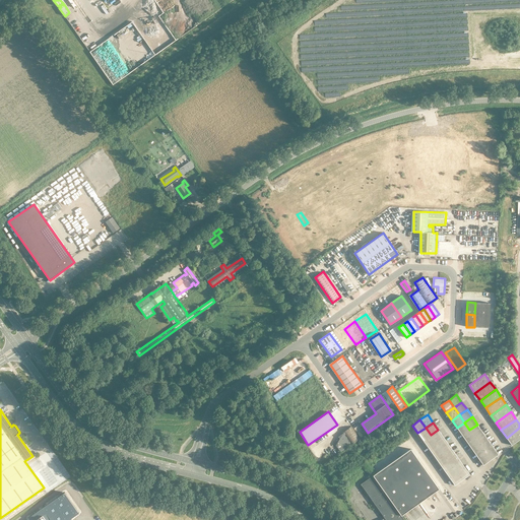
[(469,430),(464,423),(457,428),(462,435),(469,430)]
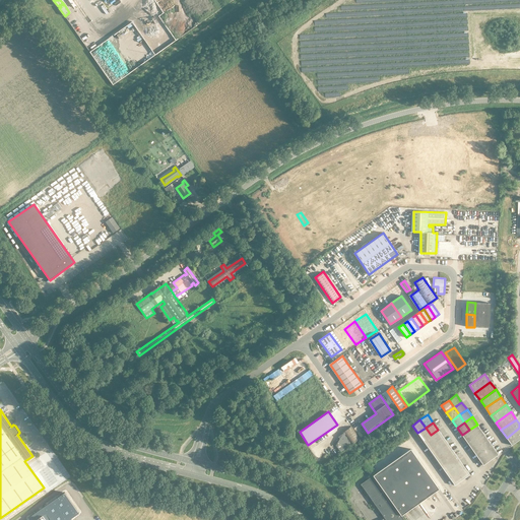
[(482,432),(477,425),(469,430),(475,437),(482,432)]
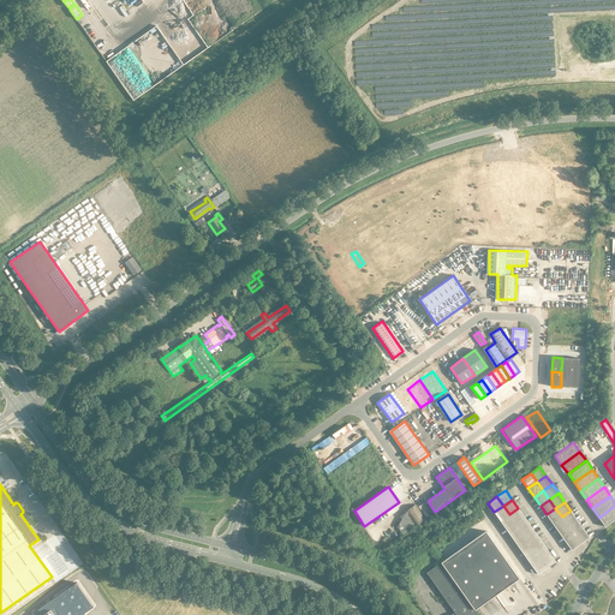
[(406,513),(401,517),(411,530),(427,519),(416,503),(405,511),(406,513)]
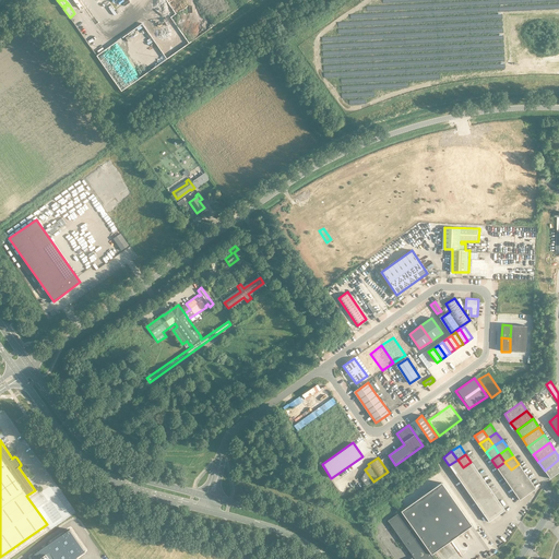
[(463,467),(458,460),(449,465),(454,474),(463,467)]
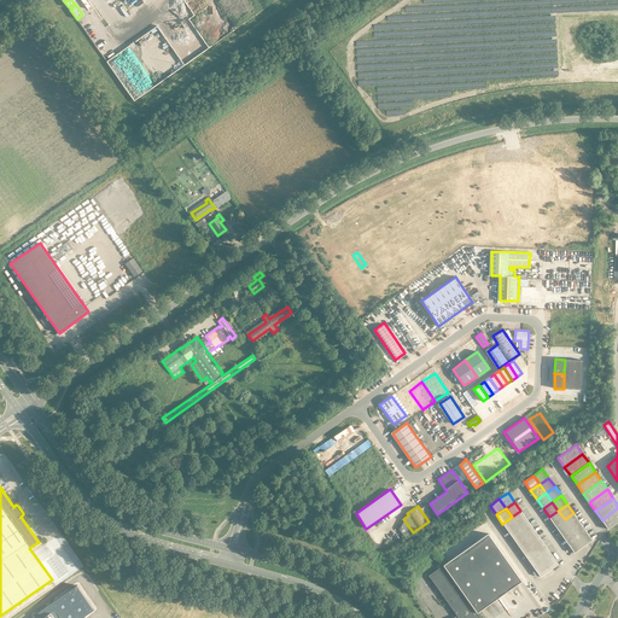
[(617,522),(617,508),(602,520),(608,529),(617,522)]
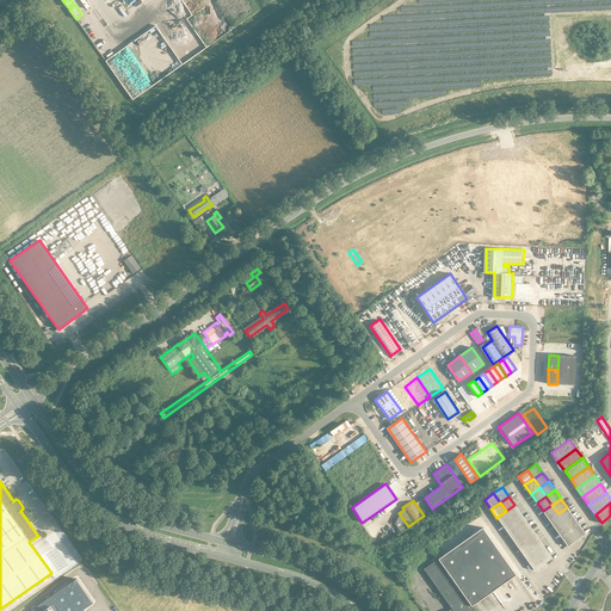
[(522,513),(514,505),(506,511),(512,520),(522,513)]
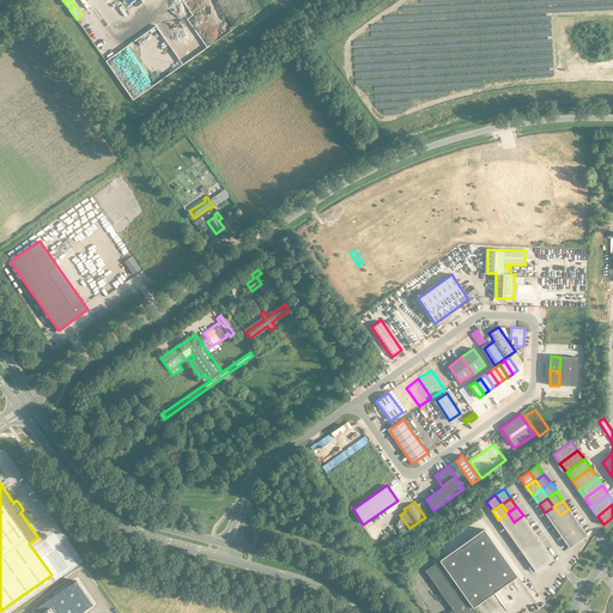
[(560,515),(553,507),(545,513),(551,522),(560,515)]
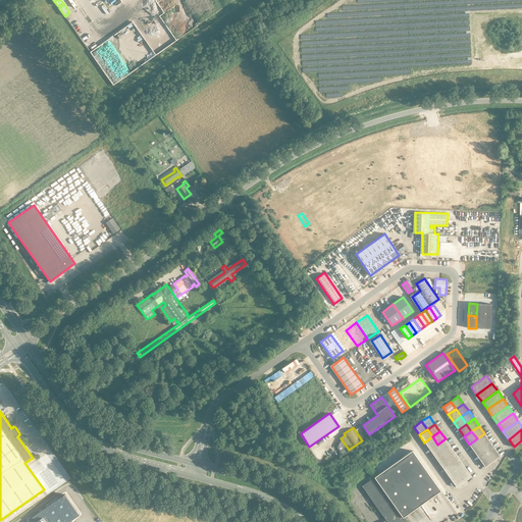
[(406,432),(398,437),(457,521),(458,521),(466,517),(406,432)]
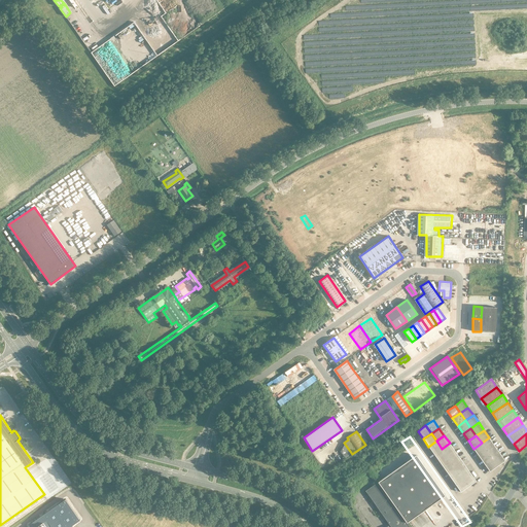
[(494,446),(489,437),(482,443),(487,451),(494,446)]
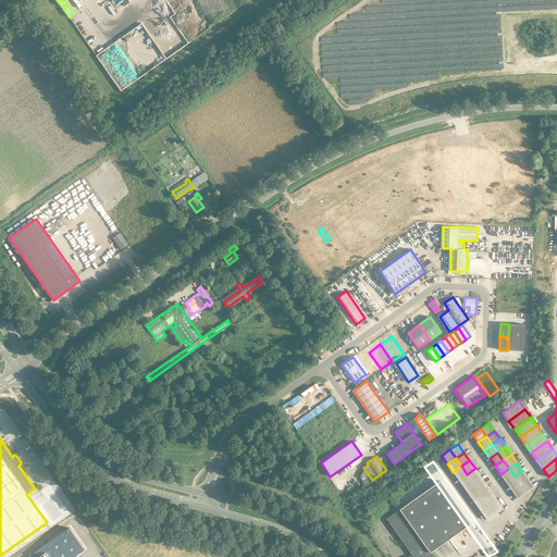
[(467,474),(461,466),(453,472),(459,480),(467,474)]
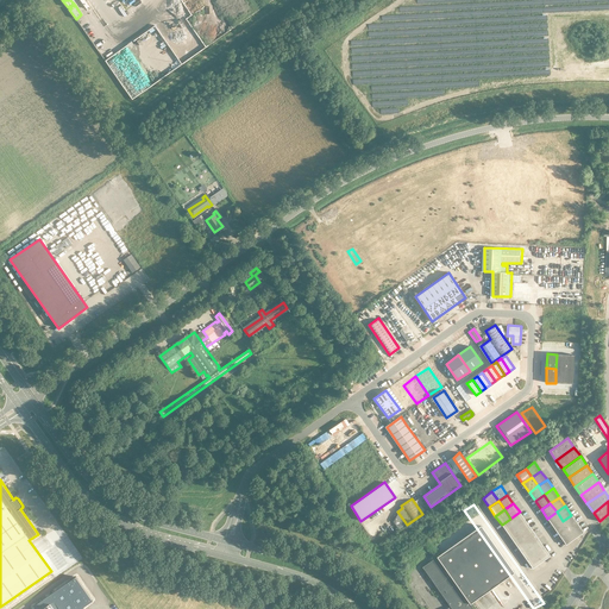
[(526,521),(520,512),(510,519),(516,527),(526,521)]
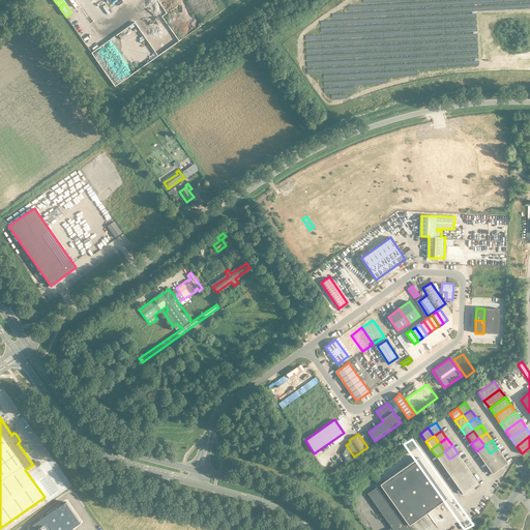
[(490,453),(484,445),(476,451),(481,459),(490,453)]
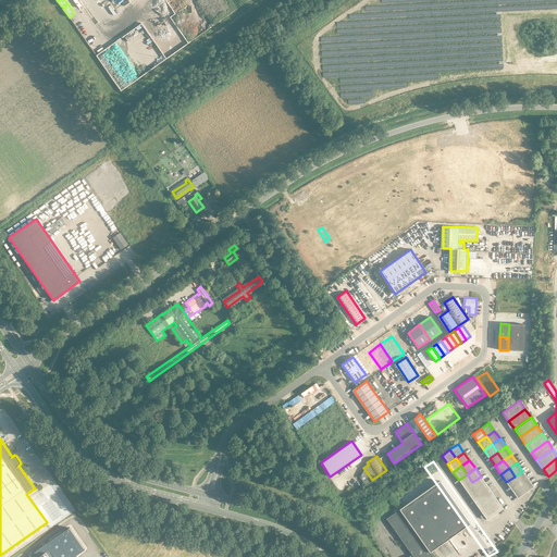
[(528,479),(522,471),(515,477),(520,484),(528,479)]
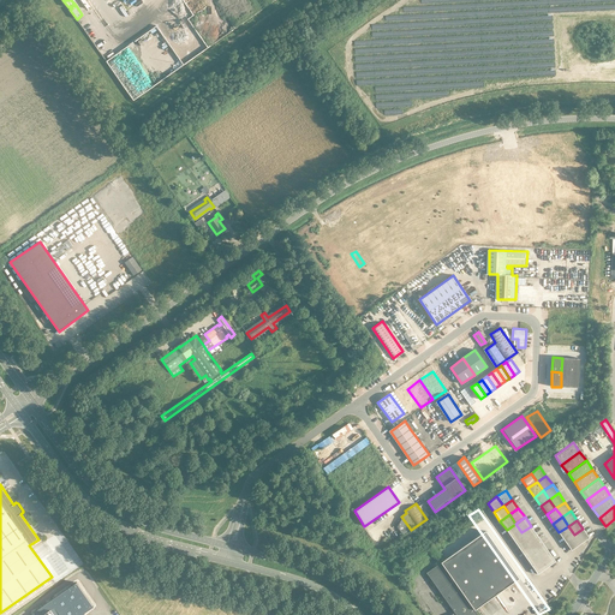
[(521,532),(515,524),(507,530),(513,538),(521,532)]
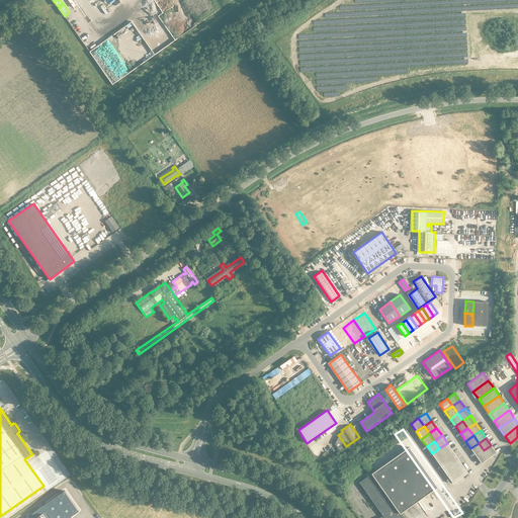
[(452,450),(447,443),(439,448),(444,455),(452,450)]
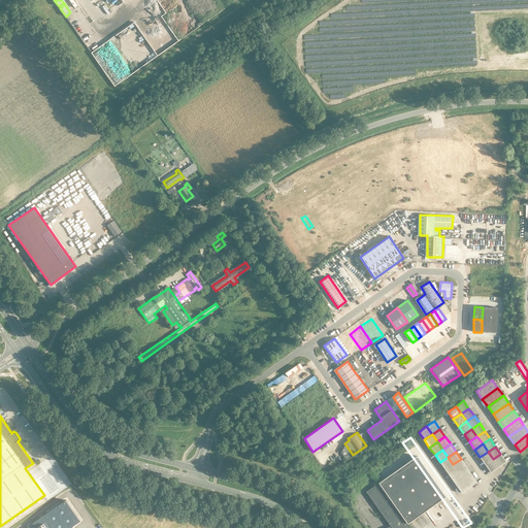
[(493,459),(488,452),(480,457),(485,464),(493,459)]
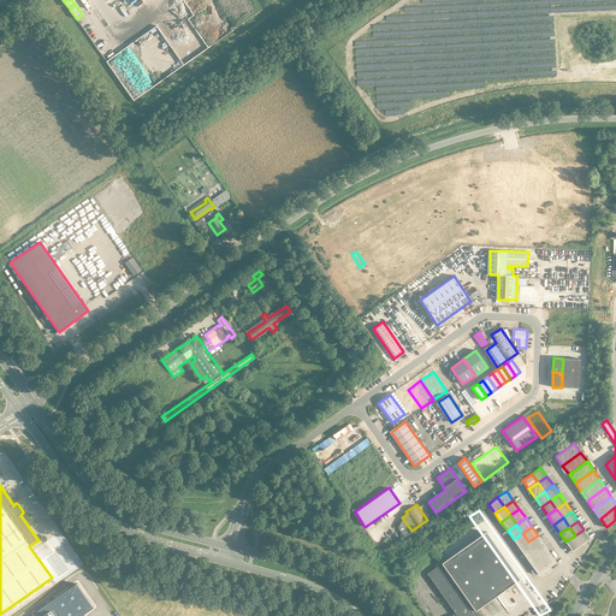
[(515,615),(454,528),(440,538),(495,615),(515,615)]
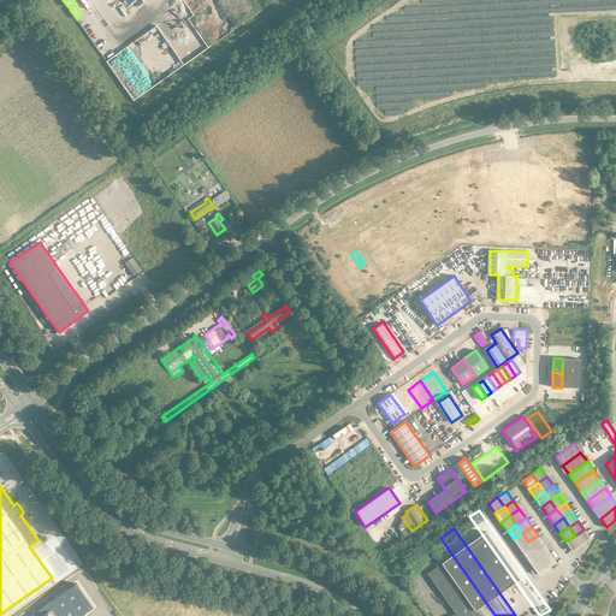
[(591,538),(584,529),(575,535),(581,545),(591,538)]
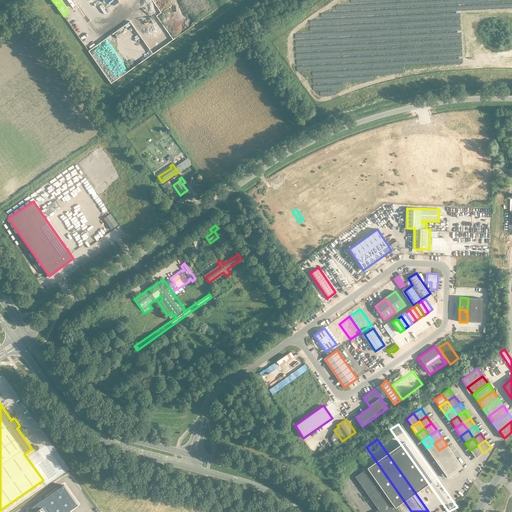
[(439,450),(434,443),(427,448),(432,456),(439,450)]
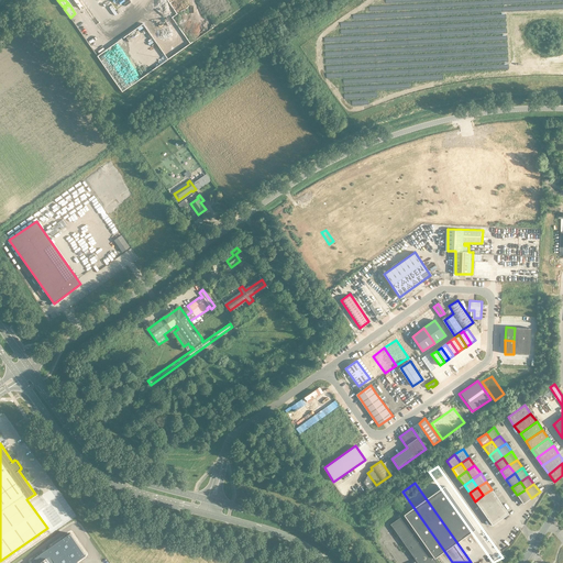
[(497,497),(492,489),(483,495),(489,504),(497,497)]
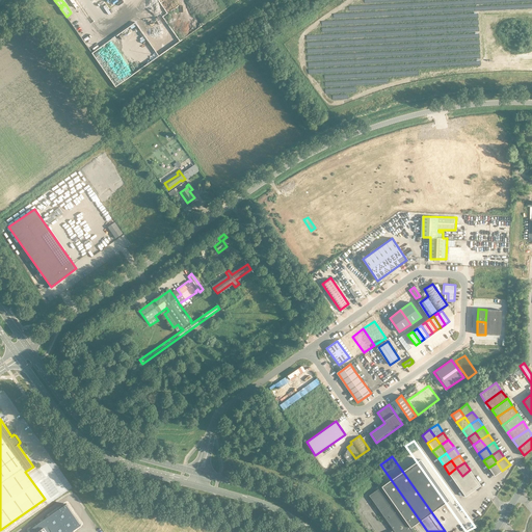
[(502,471),(497,462),(488,468),(495,476),(502,471)]
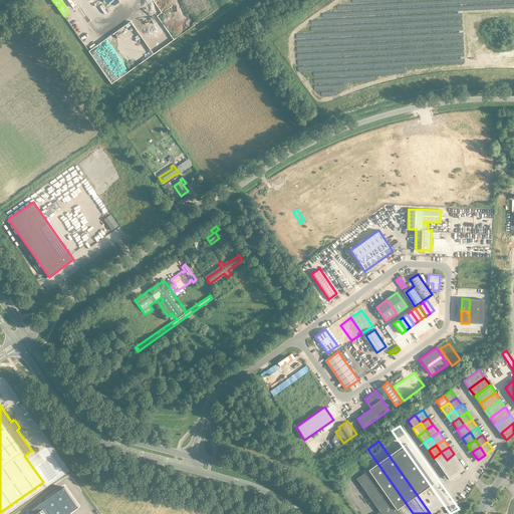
[(447,460),(441,452),(434,458),(439,465),(447,460)]
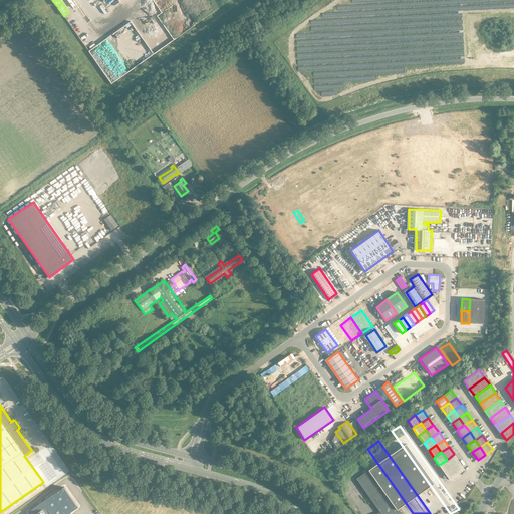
[(459,462),(454,454),(447,460),(452,467),(459,462)]
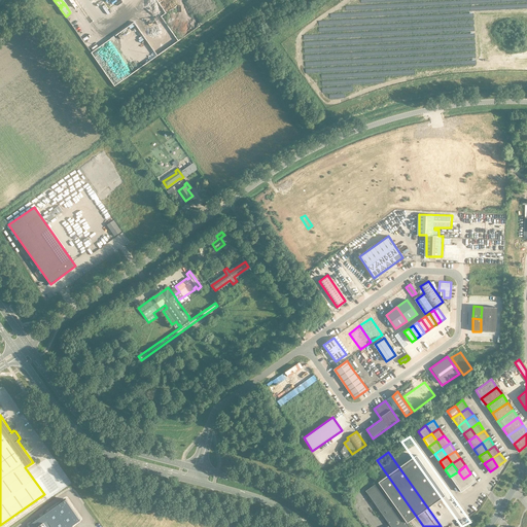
[(410,526),(367,466),(359,472),(397,526),(410,526)]
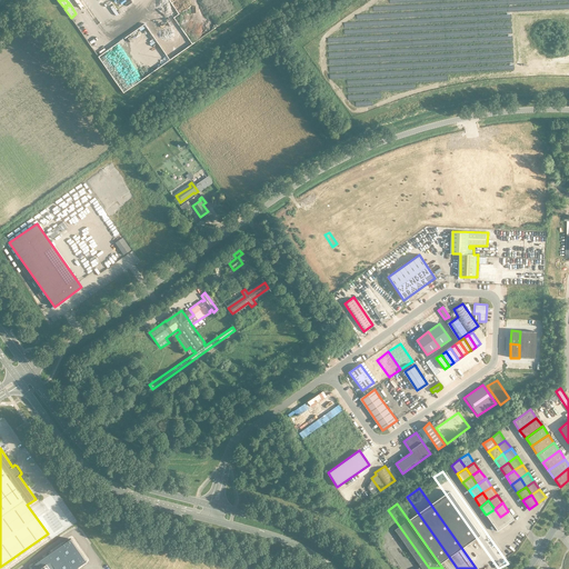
[(500,517),(495,509),(486,515),(491,522),(500,517)]
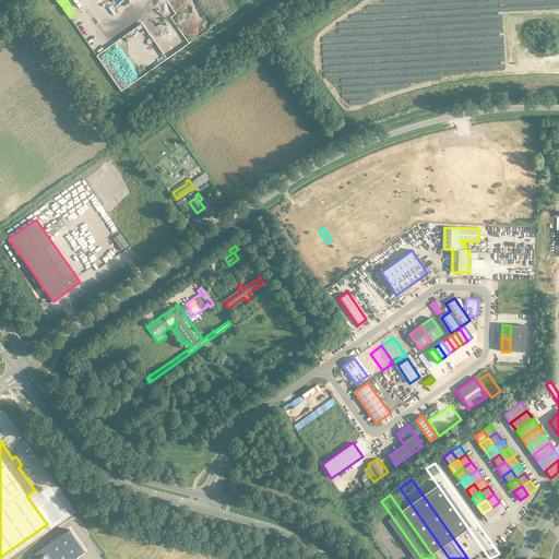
[(506,510),(499,502),(491,508),(497,516),(506,510)]
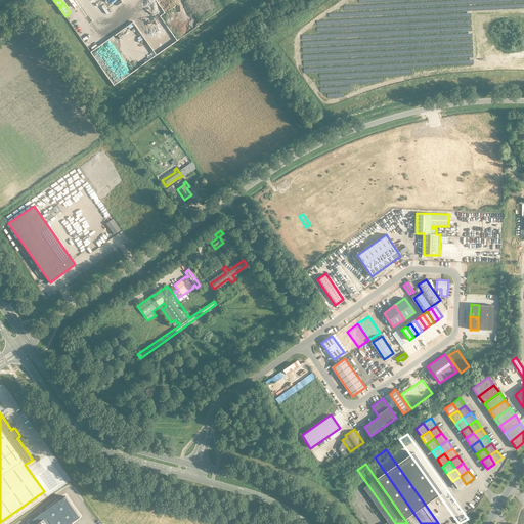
[(466,484),(461,476),(452,481),(459,489),(466,484)]
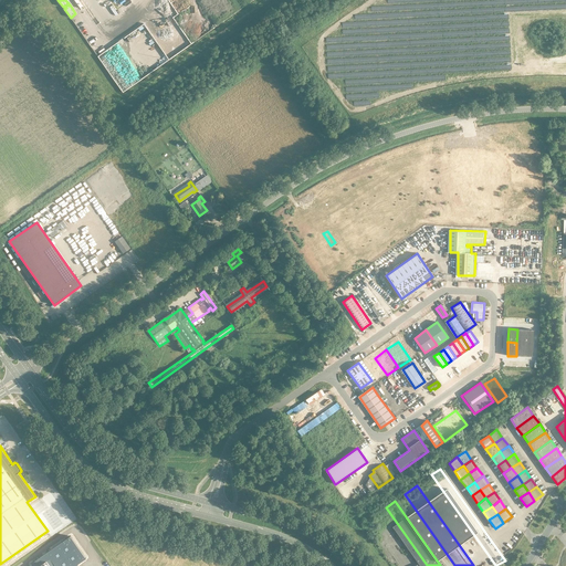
[(72,565),(76,564),(77,565),(86,558),(70,536),(31,564),(32,565),(72,565)]
